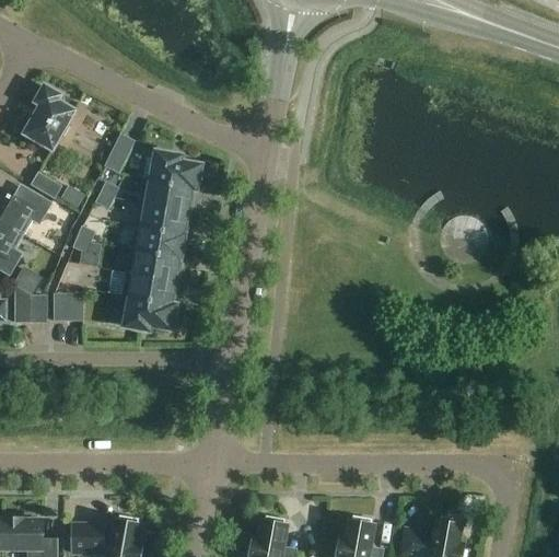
[(50,89),(45,85),(35,101),(41,104),(24,132),(51,148),(73,109),(57,100),(60,94),(58,93),(58,92),(50,88),(50,89)]
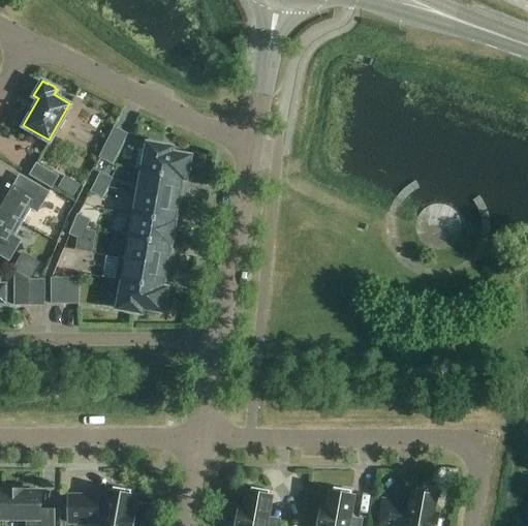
[(112,161),(126,131),(114,125),(99,155),(112,161)]
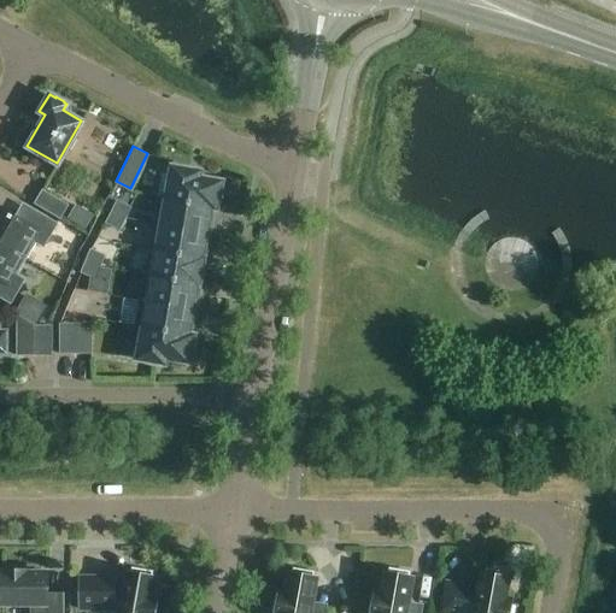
[(101,193),(115,164),(89,153),(76,182),(101,193)]
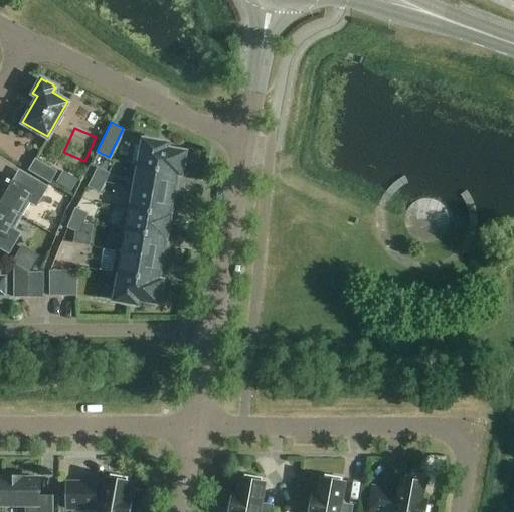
[(131,163),(180,172),(184,150),(165,147),(166,142),(143,138),(138,164),(131,163)]
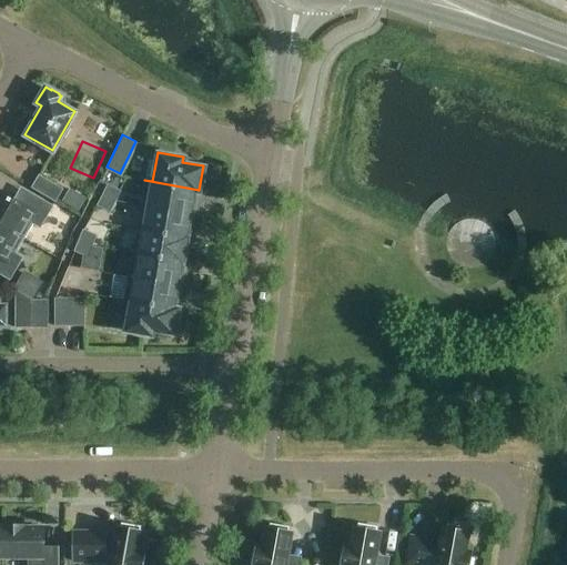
[(54,199),(61,188),(38,173),(31,185),(54,199)]
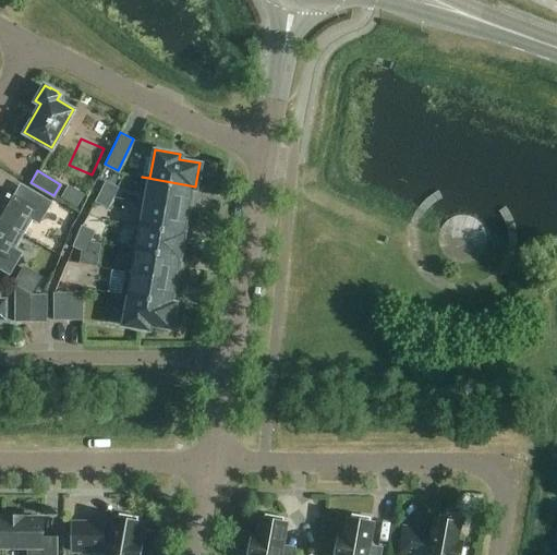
[(137,201),(190,209),(192,196),(189,195),(190,186),(195,188),(195,186),(142,177),(137,201)]
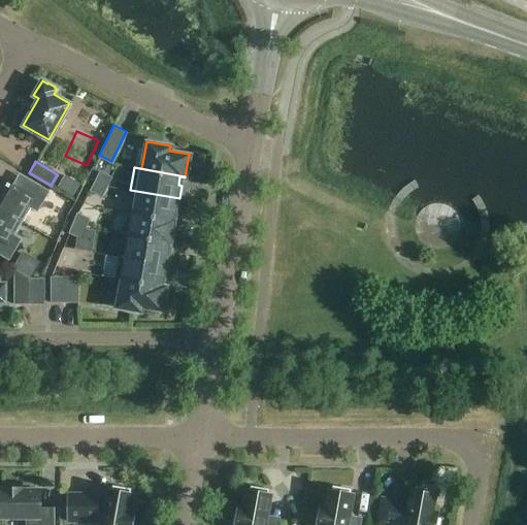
[(95,179),(106,186),(110,176),(99,170),(95,179)]
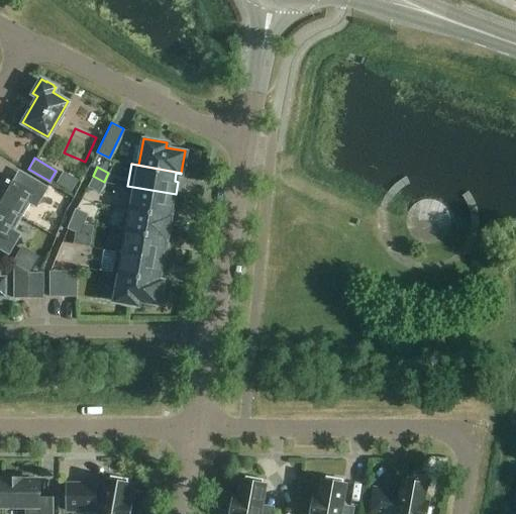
[(63,169),(56,180),(71,189),(78,177),(63,169)]
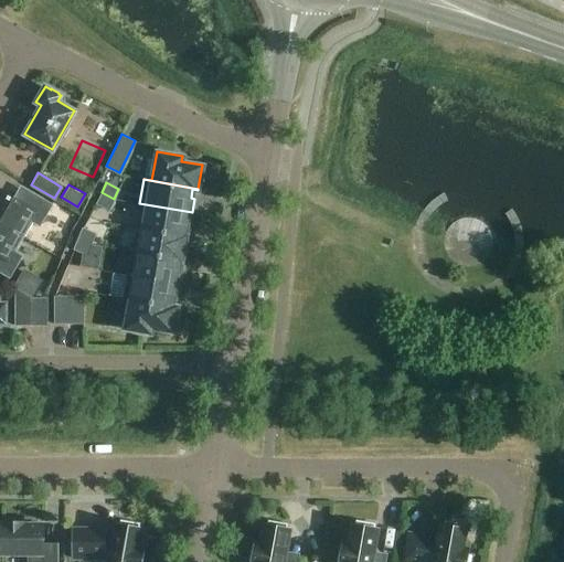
[(0,222),(21,234),(30,219),(39,224),(51,203),(28,190),(21,201),(0,189),(0,222)]
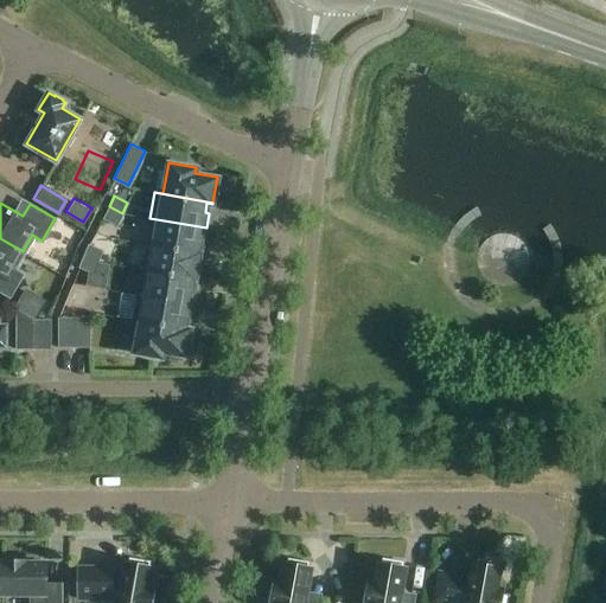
[(116,224),(122,213),(109,206),(103,217),(116,224)]
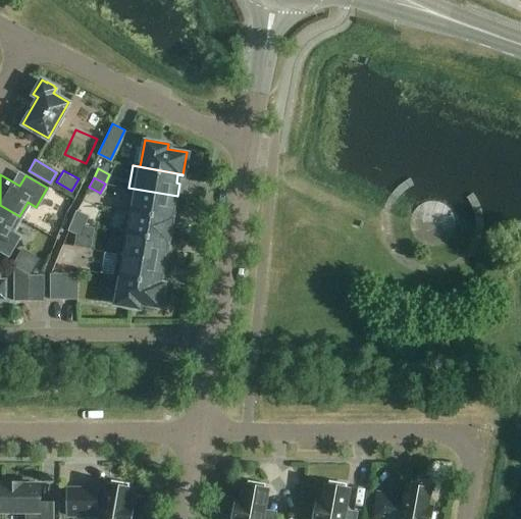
[(124,209),(171,217),(171,216),(170,216),(171,208),(175,209),(177,196),(128,188),(124,209)]
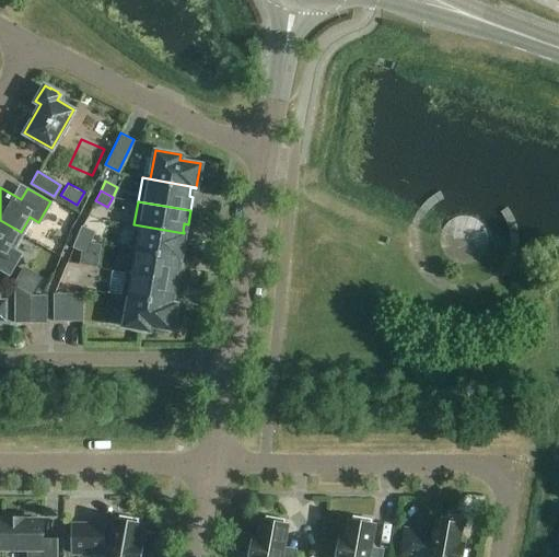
[(12,247),(21,232),(0,220),(0,268),(9,274),(21,252),(12,247)]
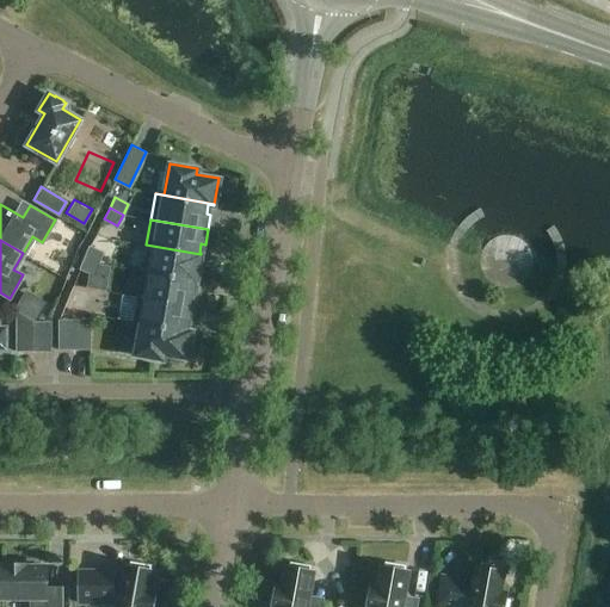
[(142,270),(196,279),(201,254),(146,245),(142,270)]
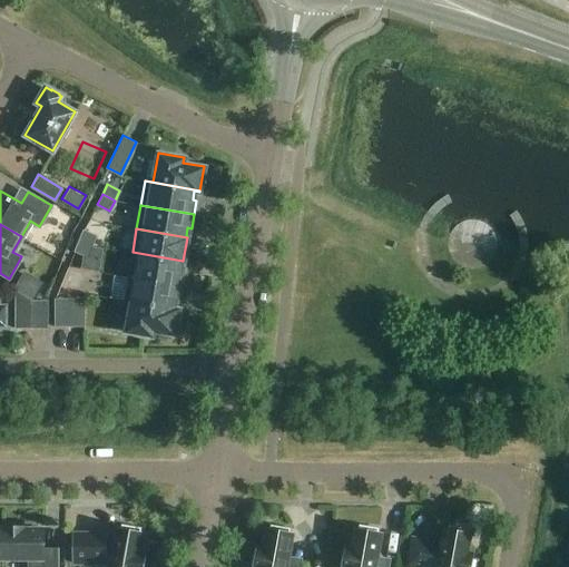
[(78,240),(91,244),(96,234),(82,230),(78,240)]
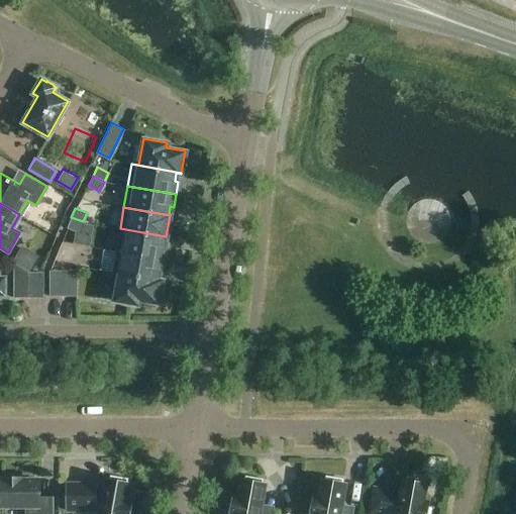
[(49,231),(53,216),(37,214),(34,236),(39,237),(37,251),(55,253),(58,232),(49,231)]
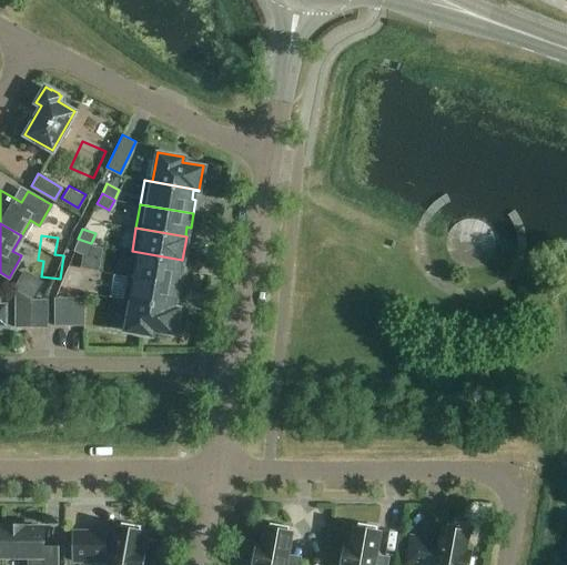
[(87,254),(91,243),(78,239),(73,249),(87,254)]
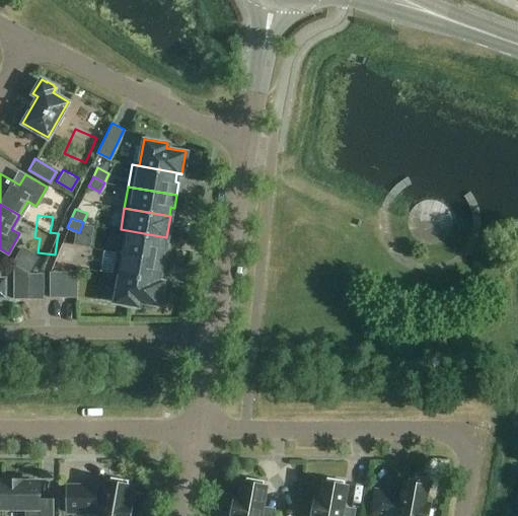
[(117,250),(164,260),(167,246),(163,246),(165,238),(166,238),(166,237),(121,229),(117,250)]
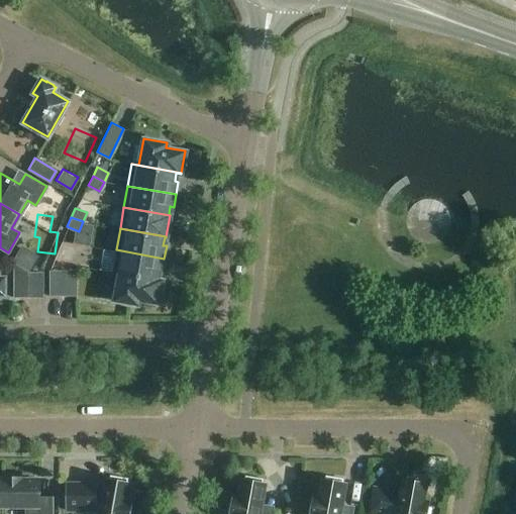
[(64,240),(56,259),(65,262),(72,244),(64,240)]
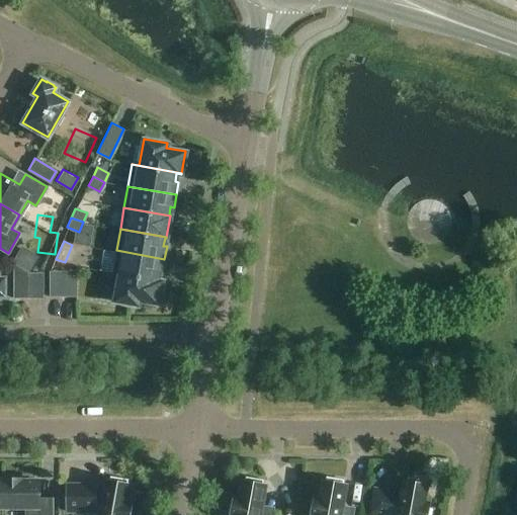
[(16,263),(30,271),(37,258),(24,250),(16,263)]
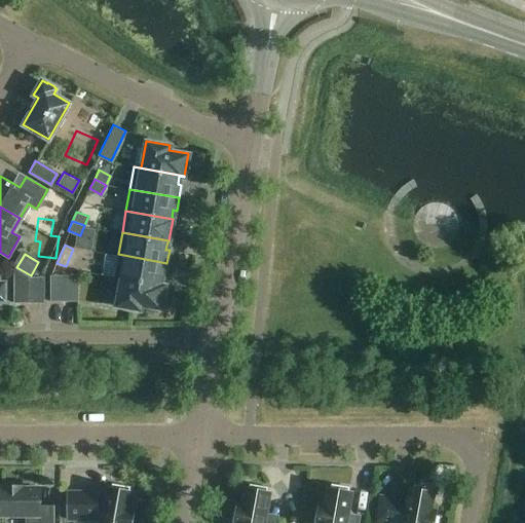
[(114,276),(121,277),(162,285),(163,285),(159,284),(161,275),(164,276),(166,263),(118,254),(114,276)]
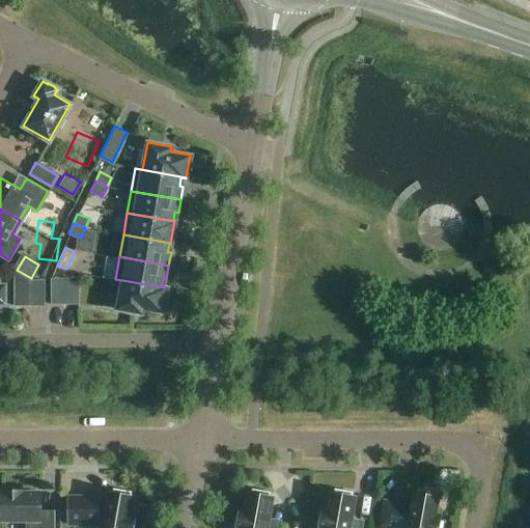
[(15,270),(15,304),(30,304),(45,304),(45,279),(30,279),(15,270)]
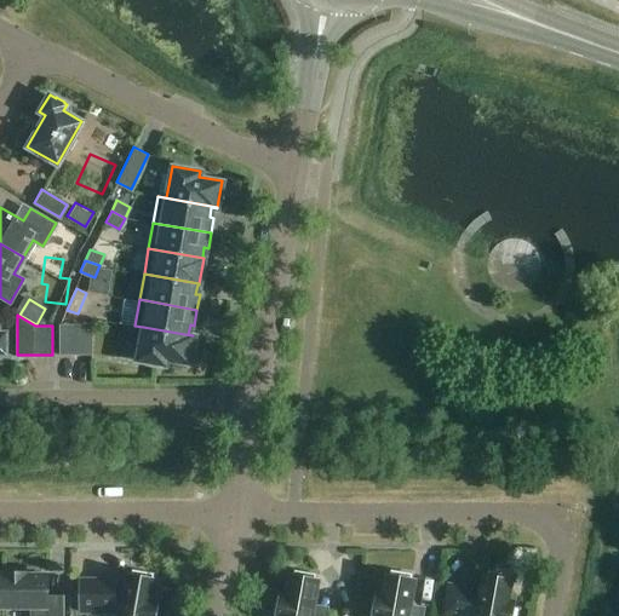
[(59,352),(75,352),(75,323),(59,323),(59,352)]
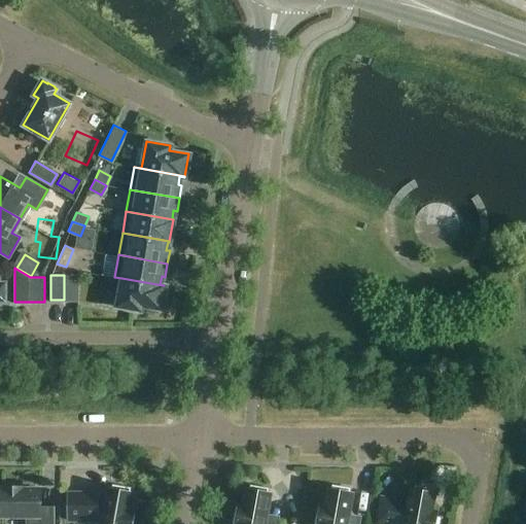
[(64,275),(64,300),(76,300),(76,275),(64,275)]
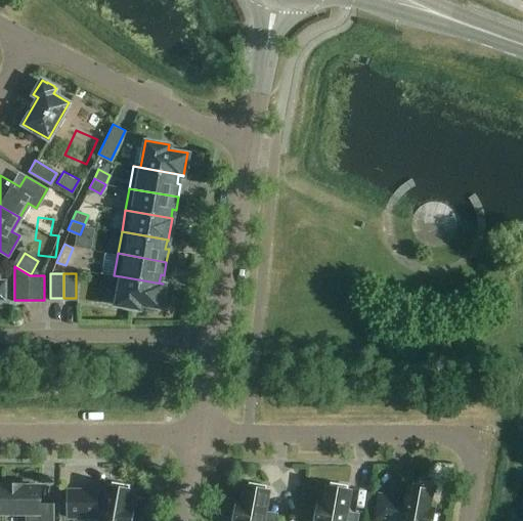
[(162,284),(121,276),(116,304),(139,308),(140,303),(160,307),(164,285),(162,284)]
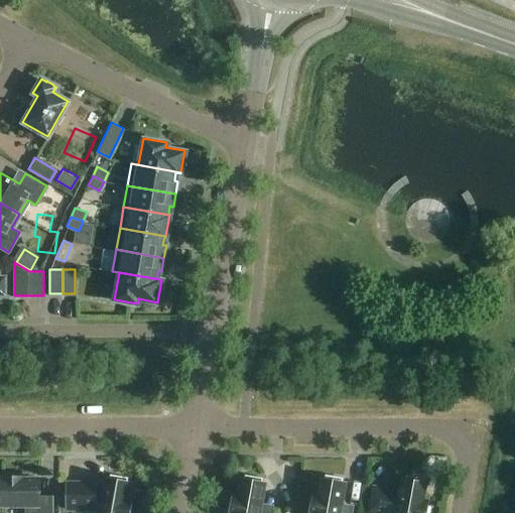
[(126,481),(127,477),(109,473),(108,478),(106,478),(103,491),(95,491),(95,482),(67,482),(67,508),(100,508),(99,512),(128,512),(131,499),(126,498),(129,482),(126,481)]
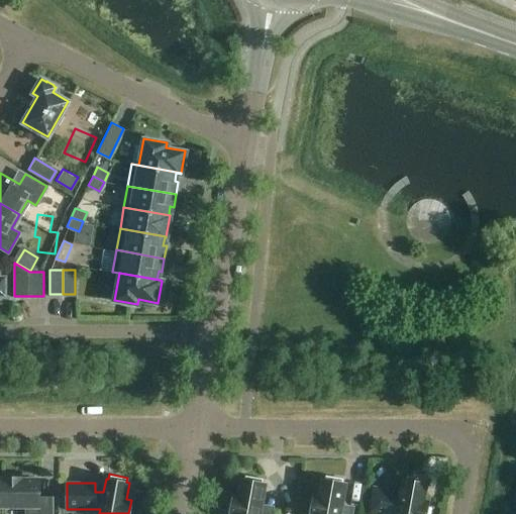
[(262,483),(263,478),(244,475),(243,479),(241,479),(238,495),(233,495),(229,513),(270,513),(260,512),(265,483),(262,483)]
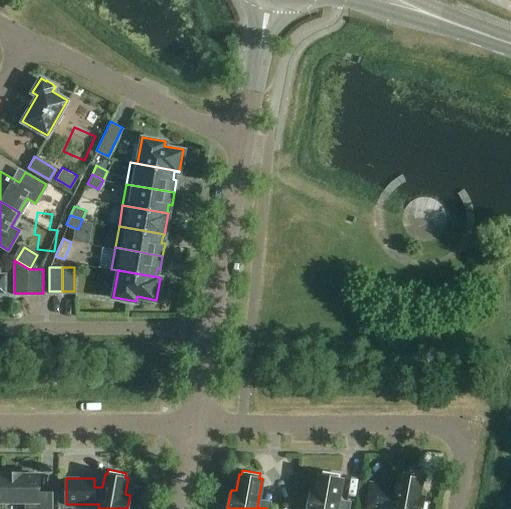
[(338,478),(339,473),(321,470),(321,474),(318,474),(315,491),(310,490),(306,508),(345,508),(336,507),(341,478),(338,478)]
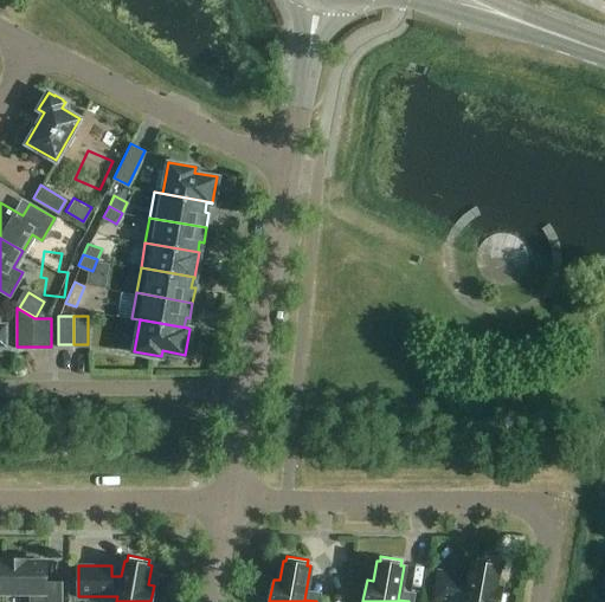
[(496,565),(497,560),(476,556),(475,561),(472,561),(470,576),(438,570),(432,600),(443,601),(499,601),(502,587),(496,586),(500,565),(496,565)]
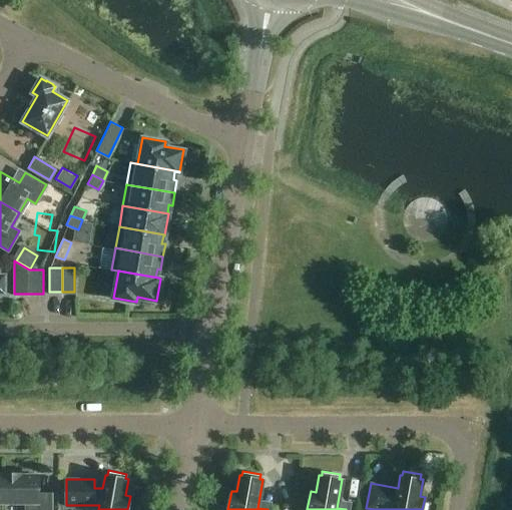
[(2,475),(1,501),(25,501),(25,509),(50,509),(51,493),(39,493),(39,475),(21,475),(21,473),(4,473),(4,475),(2,475)]
